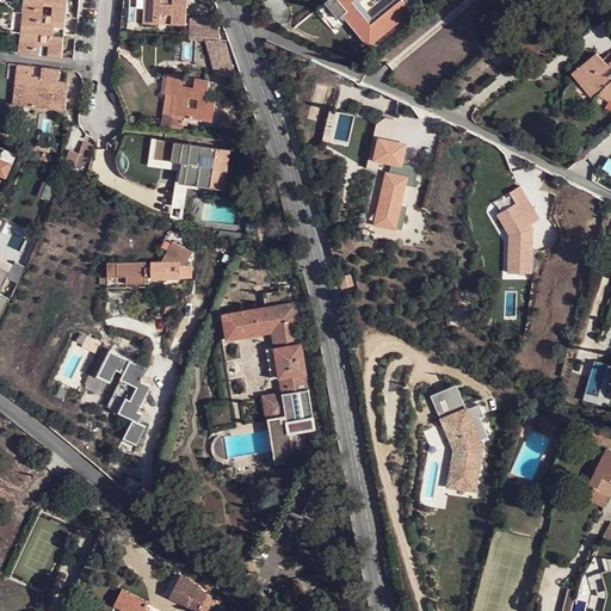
[(26,0),(25,12),(43,13),(44,6),(54,7),(53,14),(66,17),(67,7),(67,0),(26,0)]
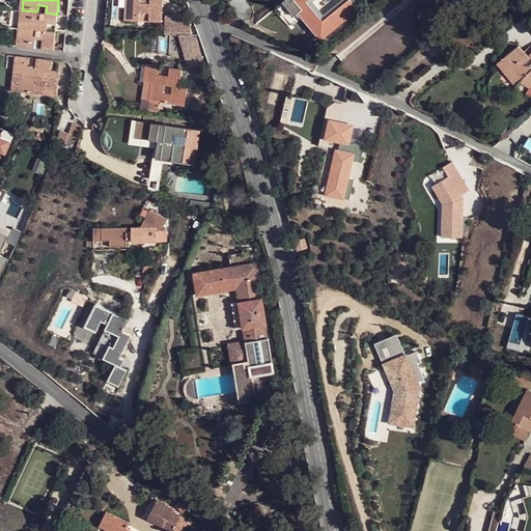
[(127,0),(126,20),(139,20),(139,18),(143,18),(144,12),(149,12),(148,21),(161,22),(162,0),(127,0)]
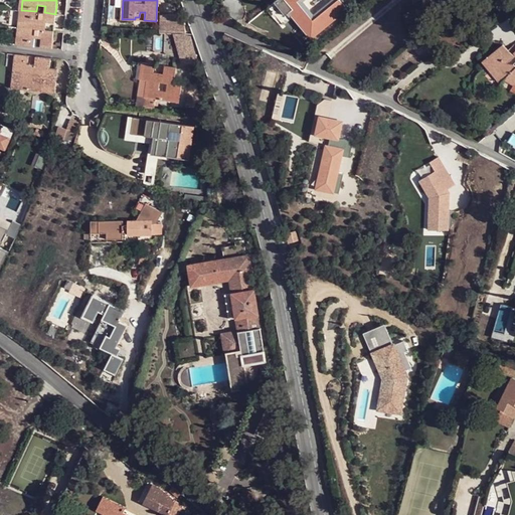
[(290,12),(311,38),(348,9),(340,0),(338,0),(313,20),(298,0),(276,0),(275,1),(286,15),(290,12)]
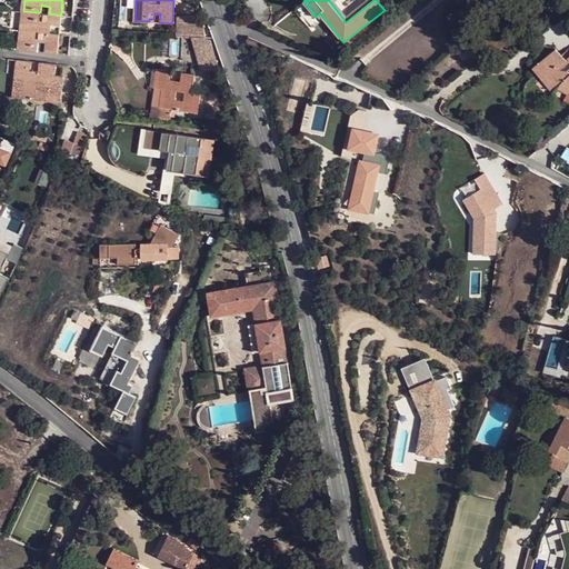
[(336,0),(329,0),(346,22),(373,0),(365,0),(346,16),(335,1),(336,0)]
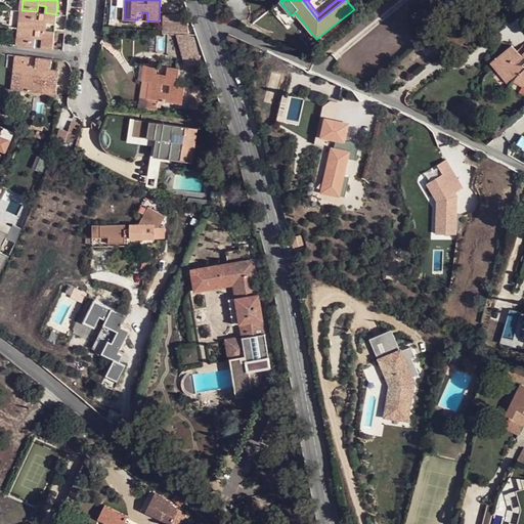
[(299,26),(291,15),(279,1),(275,5),(295,30),(299,26)]
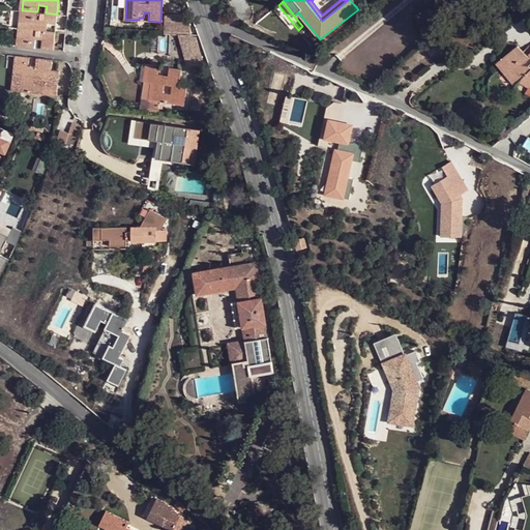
[(10,8),(8,26),(20,27),(22,10),(10,8)]
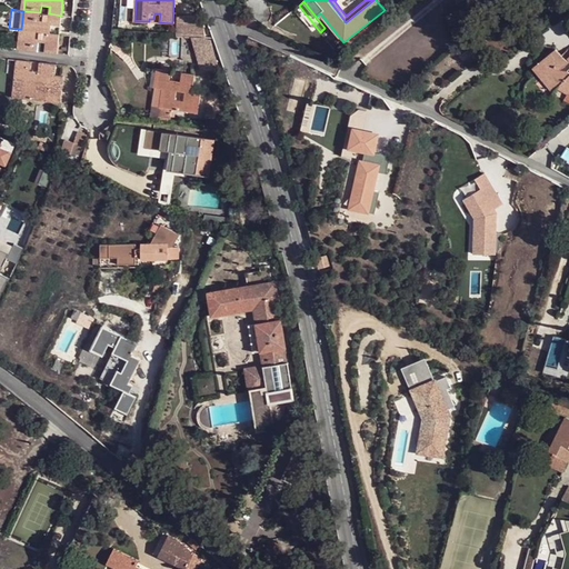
[(23,11),(21,29),(47,32),(48,23),(51,25),(60,26),(61,20),(61,16),(49,13),(40,12),(23,11)]
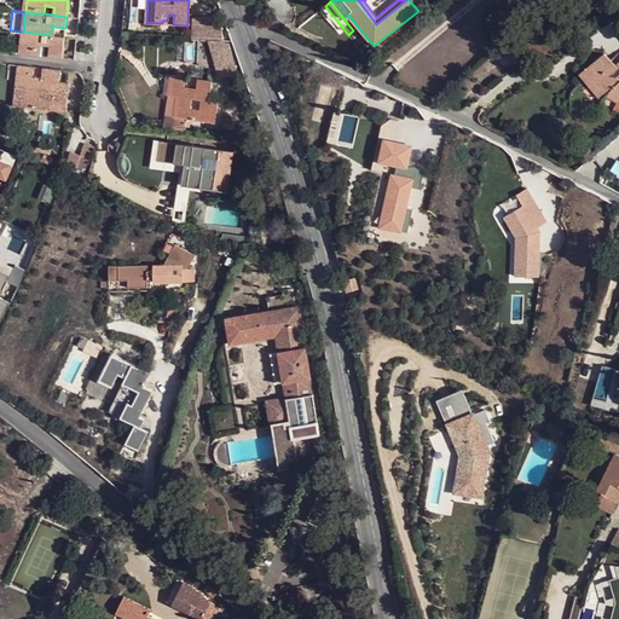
[(369,50),(374,46),(348,15),(343,18),(353,30),(369,50)]
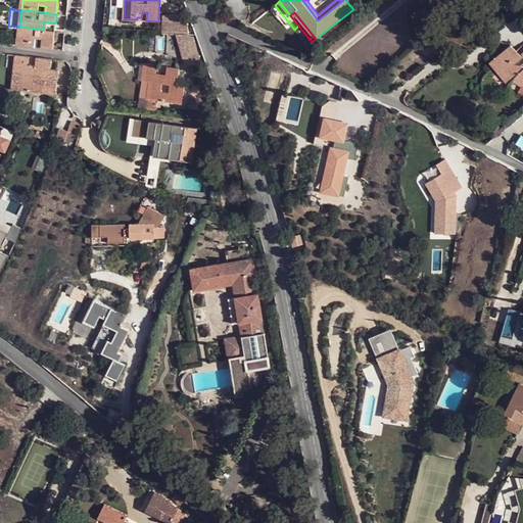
[(162,15),(161,33),(189,35),(187,22),(184,22),(183,16),(162,15)]
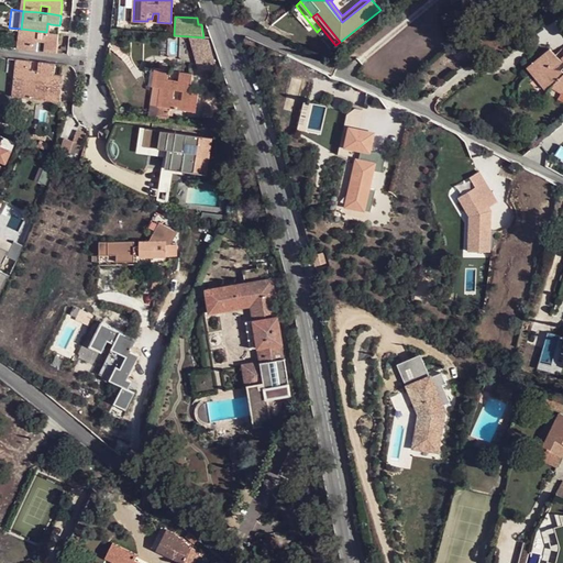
[(9,28),(7,46),(19,47),(21,29),(9,28)]
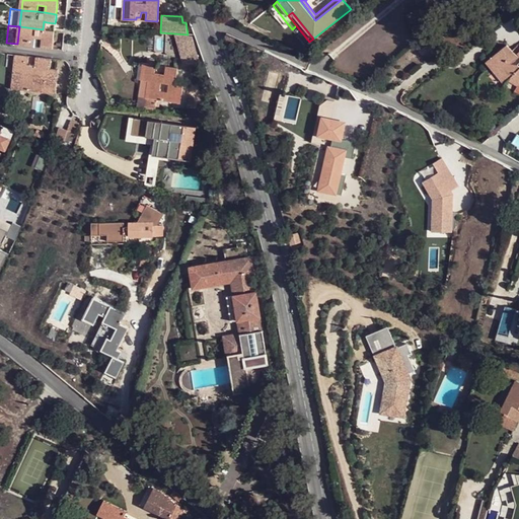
[(19,26),(17,44),(29,46),(30,38),(33,38),(42,39),(41,47),(53,48),(54,40),(55,31),(46,30),(46,29),(43,29),(19,26)]
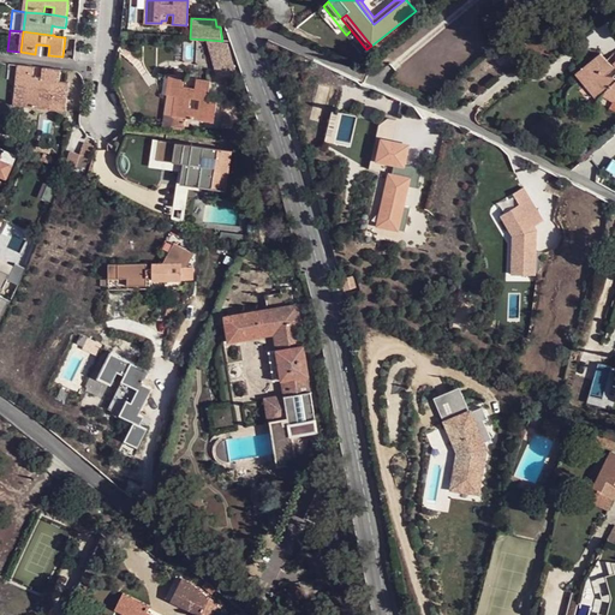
[(607,75),(614,67),(614,66),(601,53),(577,73),(586,85),(592,81),(602,94),(602,95),(614,102),(614,81),(613,83),(607,75)]
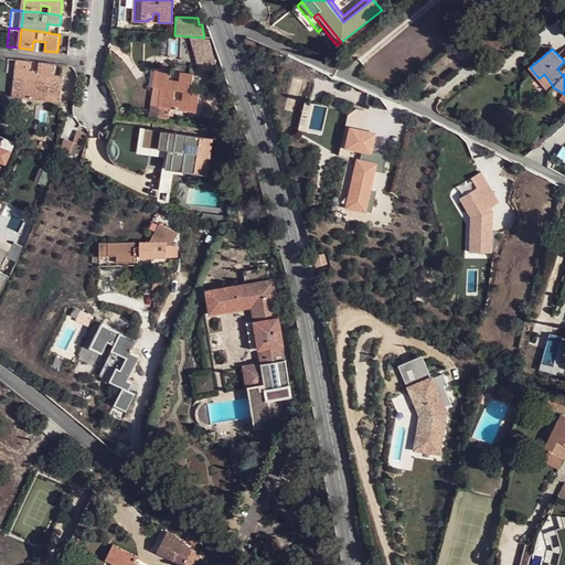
[(55,73),(56,63),(43,62),(42,71),(39,71),(31,70),(32,61),(18,60),(17,78),(22,80),(25,80),(24,97),(61,102),(62,96),(62,92),(53,91),(54,82),(52,82),(53,73),(55,73)]
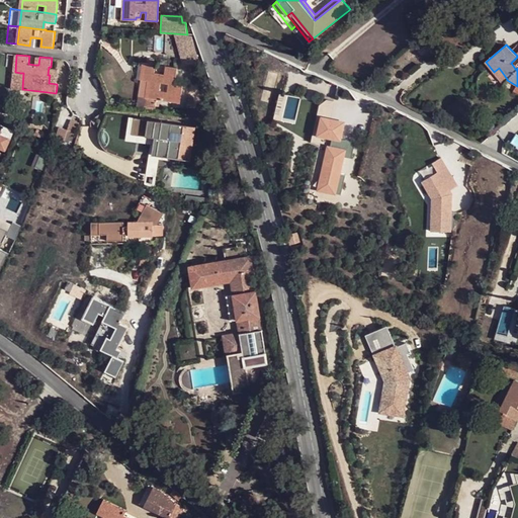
[(142,71),(141,80),(148,81),(146,98),(157,99),(161,100),(180,103),(182,86),(175,85),(177,68),(165,66),(165,70),(164,74),(160,73),(154,73),(156,65),(143,63),(142,71)]
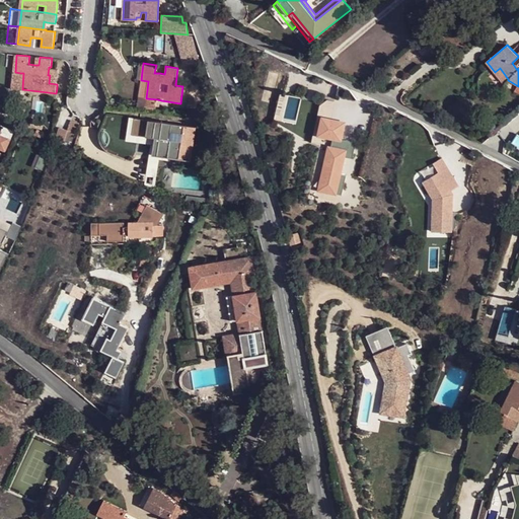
[(504,84),(508,80),(508,79),(500,68),(495,72),(504,84)]
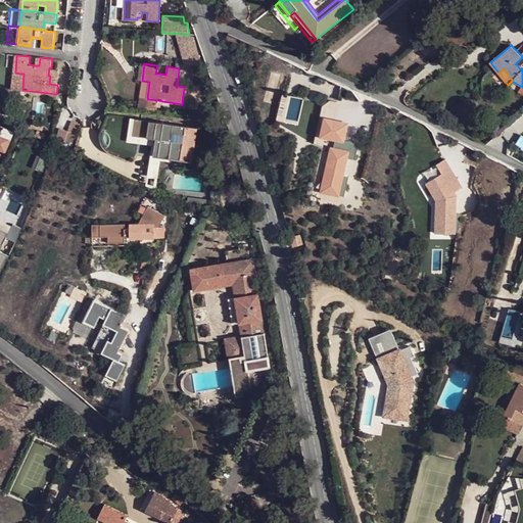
[(157,106),(158,100),(147,99),(146,106),(157,108),(157,106)]
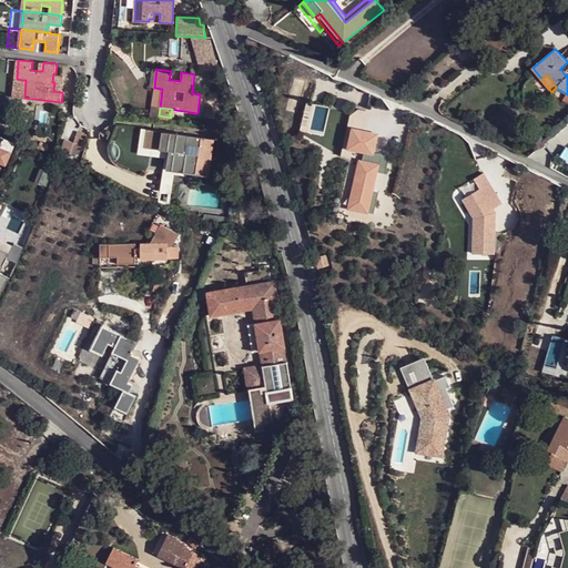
[(375,153),(378,132),(350,127),(344,155),(356,158),(346,210),(372,214),(379,172),(385,174),(388,155),(375,153)]
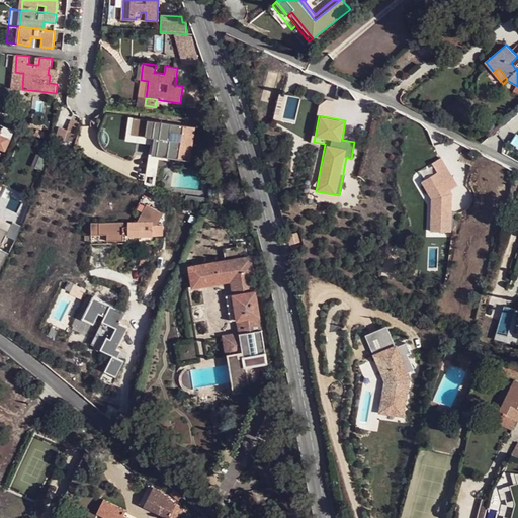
[(135,136),(137,117),(131,116),(126,142),(151,145),(145,184),(156,189),(161,156),(156,155),(159,140),(135,136)]
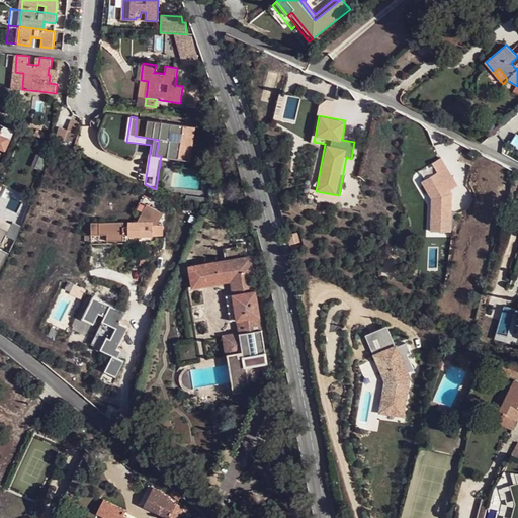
[(192,149),(195,126),(137,117),(135,136),(159,140),(156,155),(161,156),(178,159),(200,163),(202,150),(192,149)]
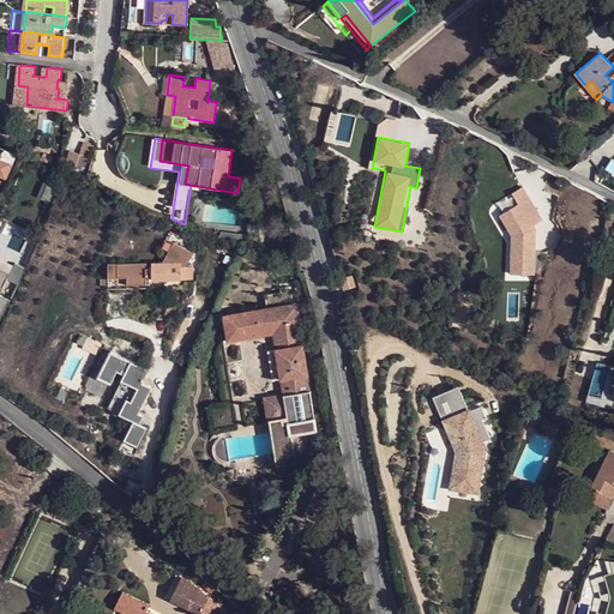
[(80,154),(90,157),(94,149),(83,145),(80,154)]
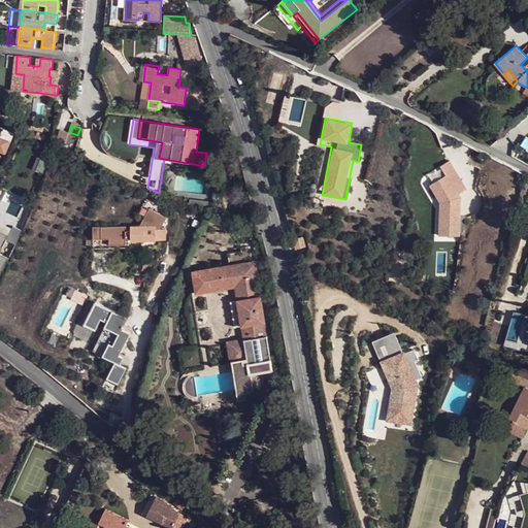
[(0,150),(5,153),(14,133),(0,127),(0,150)]
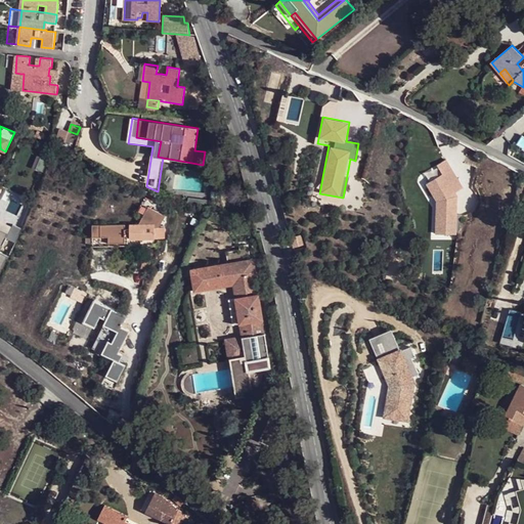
[(57,136),(64,144),(69,131),(60,128),(57,136)]
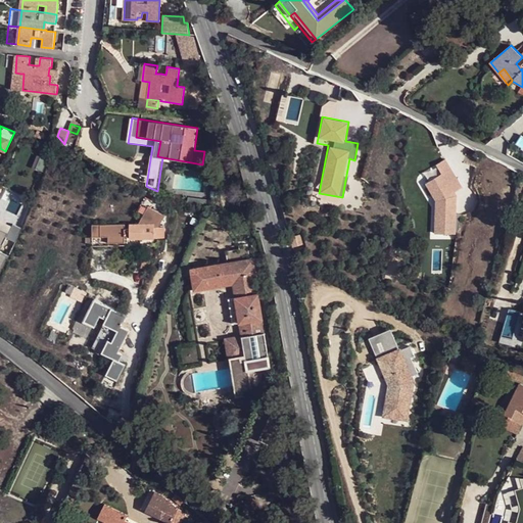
[(73,147),(77,134),(68,131),(64,144),(73,147)]
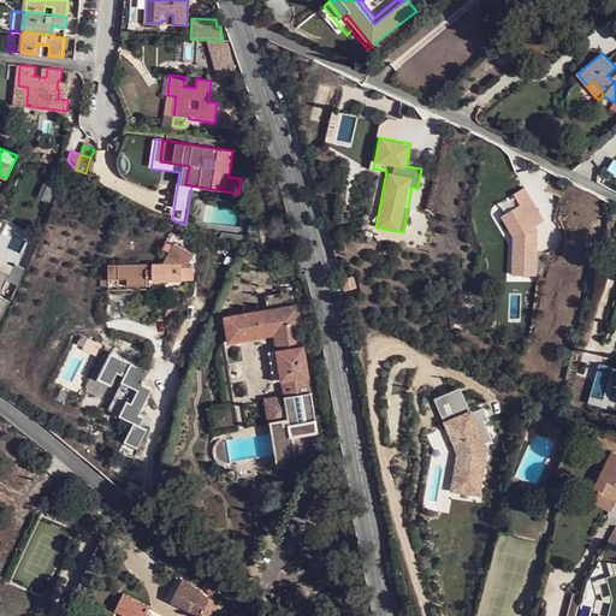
[(52,201),(57,188),(48,184),(42,199),(52,201)]
